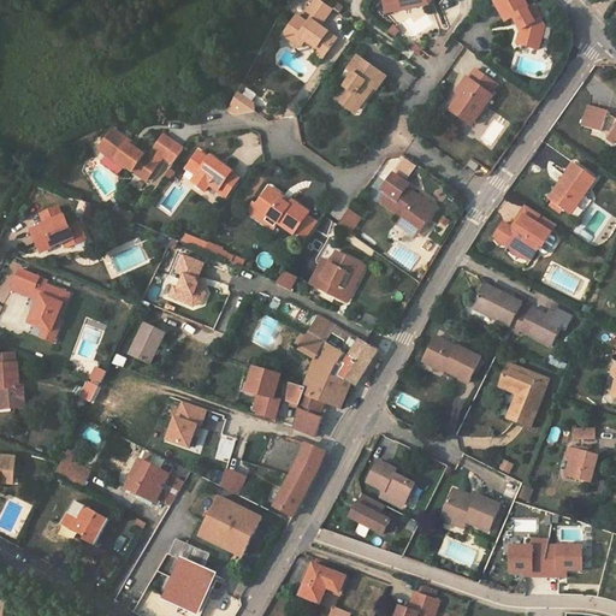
[(333,10),(319,0),(315,0),(314,4),(330,15),(333,10)]
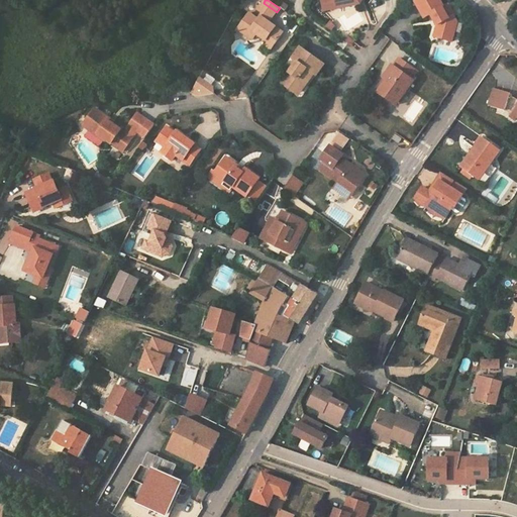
[(367,2),(367,0),(342,0),(346,5),(343,7),(350,15),(367,2)]
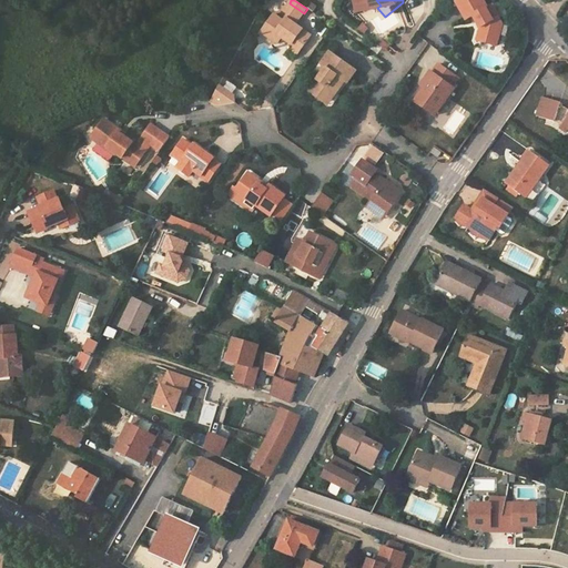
[(480,21),(484,29),(480,41),(497,46),(504,23),(494,4),(488,8),(484,0),(459,0),(460,1),(458,2),(467,20),(475,16),(478,22),(480,21)]
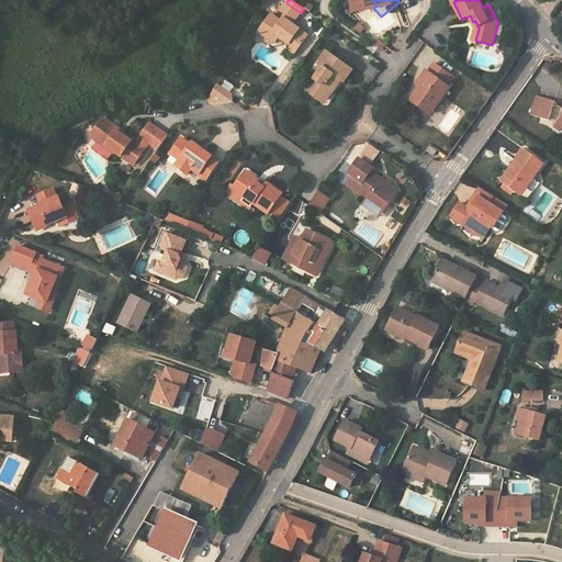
[(301,13),(287,3),(281,11),(287,14),(281,22),(271,14),(259,33),(276,44),(280,37),(290,45),(291,43),(300,48),(308,36),(293,25),(301,13)]
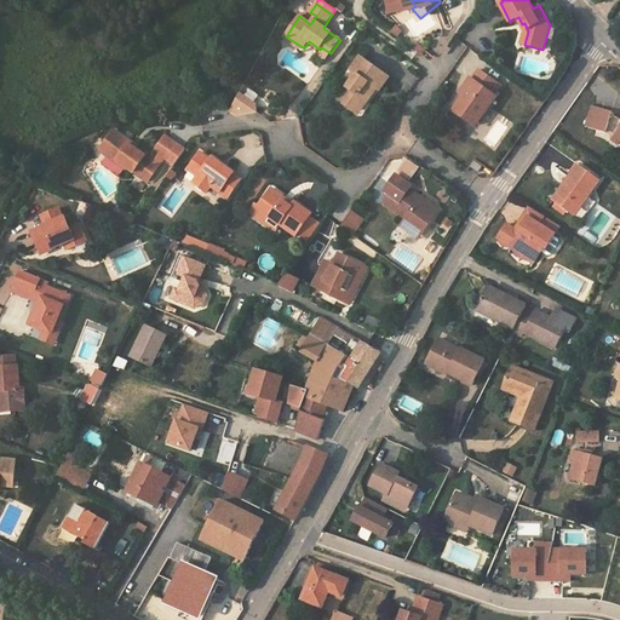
[(412,9),(401,18),(409,28),(420,18),(412,9)]
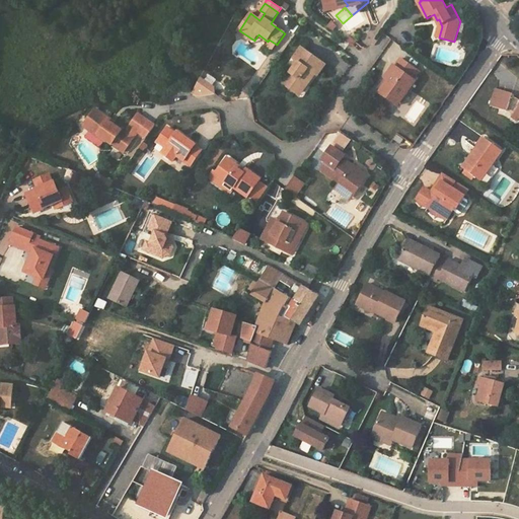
[(298,65),(283,86),(295,94),(302,85),(305,88),(310,81),(309,80),(312,76),(315,79),(325,66),(308,54),(306,55),(301,51),(293,62),(298,65)]
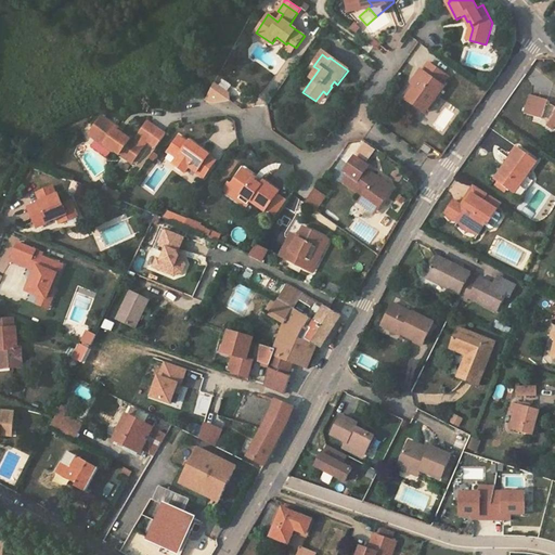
[(425,112),(442,86),(441,85),(440,85),(448,75),(428,62),(422,71),(421,69),(412,82),(415,85),(405,98),(425,112)]
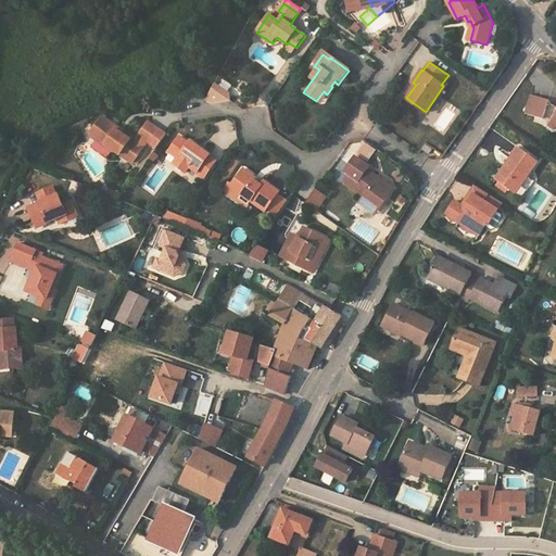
[(413,83),(403,96),(406,98),(416,85),(413,83)]
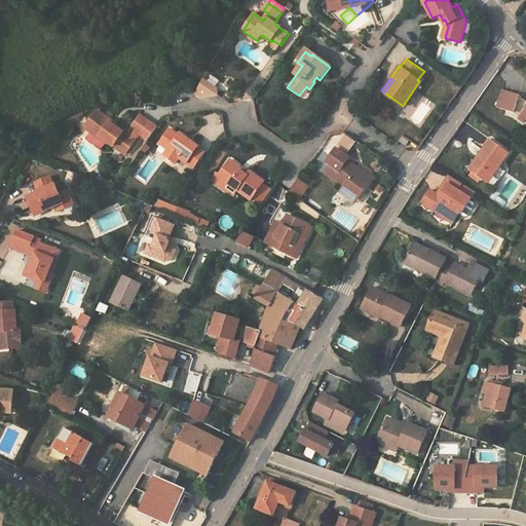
[(217,96),(216,87),(202,80),(195,95),(201,98),(217,96)]
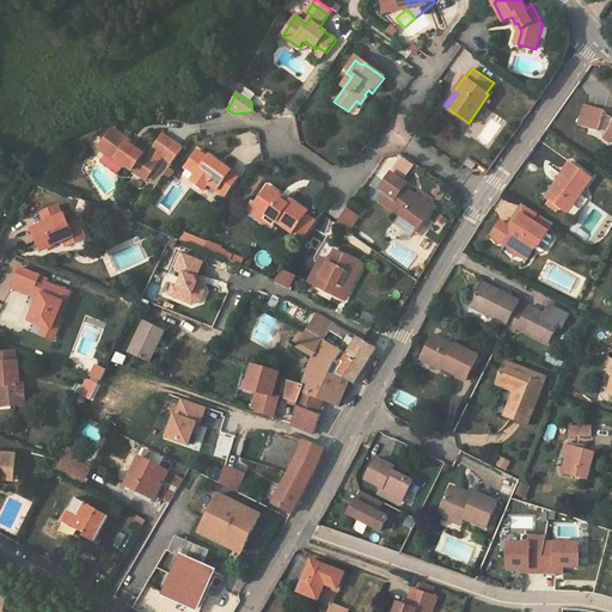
[(356,101),(348,111),(353,115),(360,104),(356,101)]
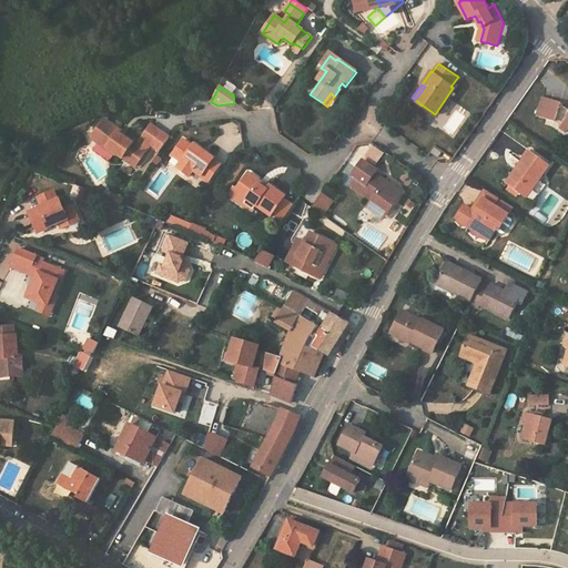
[(537,117),(555,121),(560,102),(544,97),(537,117)]
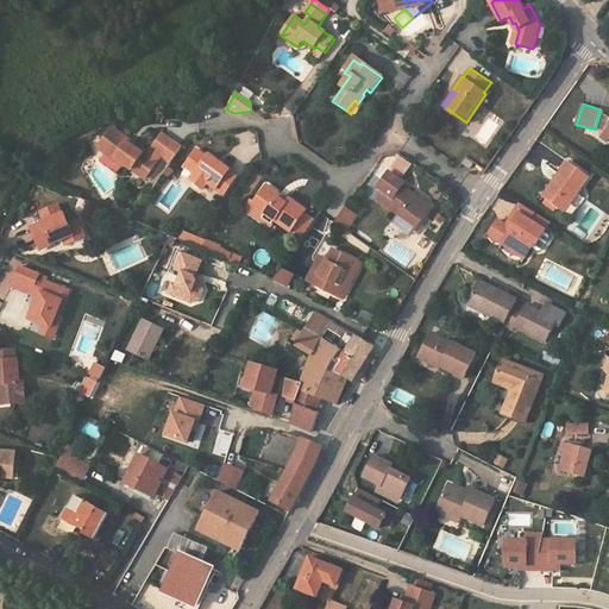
[(179,126),(179,136),(198,136),(198,125),(179,126)]
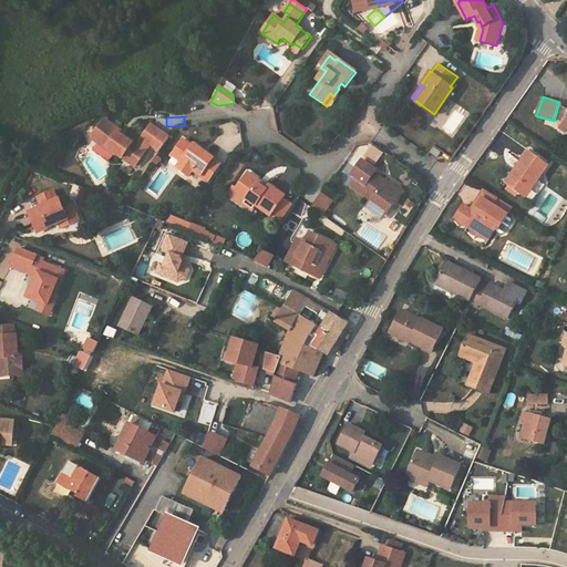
[(119,154),(137,167),(153,145),(162,151),(171,138),(153,127),(141,145),(136,142),(134,146),(120,136),(122,134),(105,122),(98,132),(104,136),(100,143),(117,155),(119,154)]
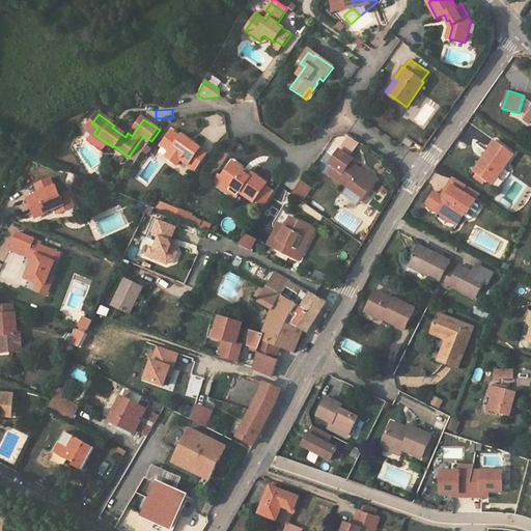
[(91,123),(87,130),(93,134),(98,128),(91,123)]
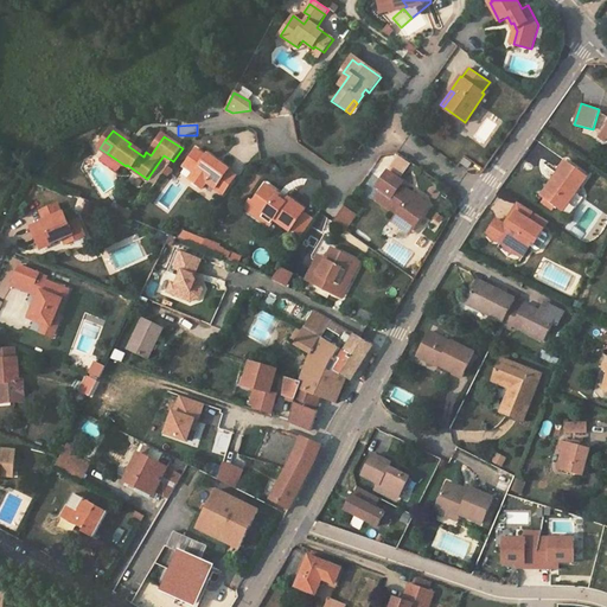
[(196,180),(208,189),(211,183),(224,192),(236,174),(231,171),(232,168),(224,164),(221,164),(218,163),(219,160),(211,154),(209,158),(198,151),(189,166),(200,173),(196,180)]
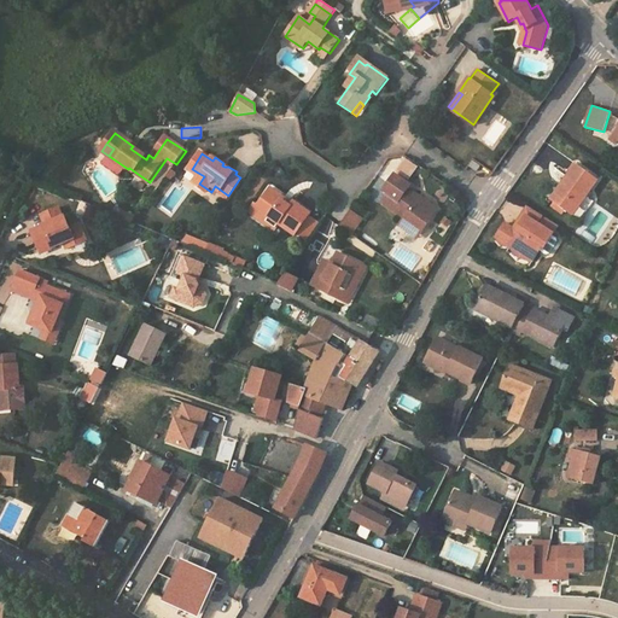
[(419,167),(407,159),(398,172),(409,180),(419,167)]
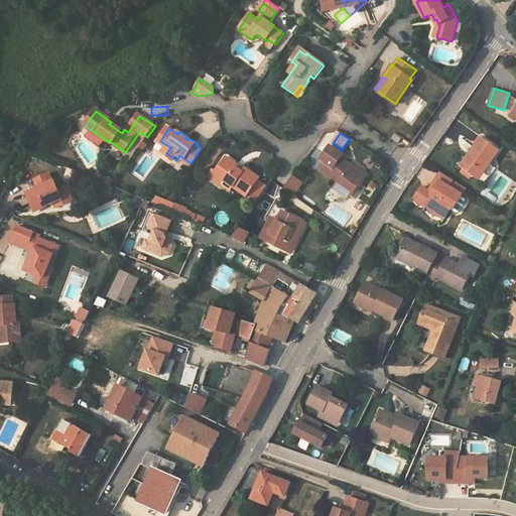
[(472,151),(475,153),(464,168),(485,183),(496,167),(489,162),(499,149),(482,137),(472,151)]
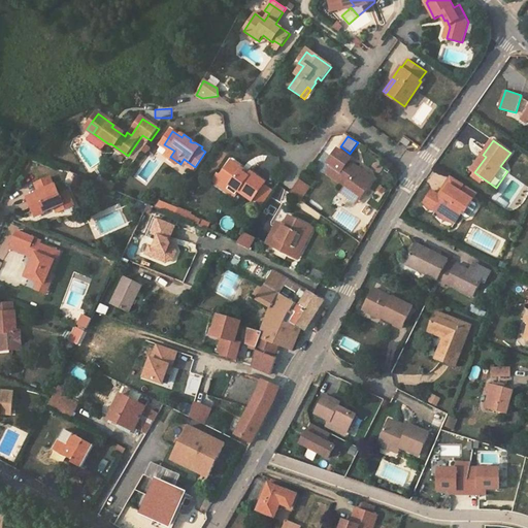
[(328,173),(348,187),(347,189),(360,198),(373,179),(366,174),(362,171),(349,162),(351,159),(337,151),(328,163),(332,166),(328,173)]
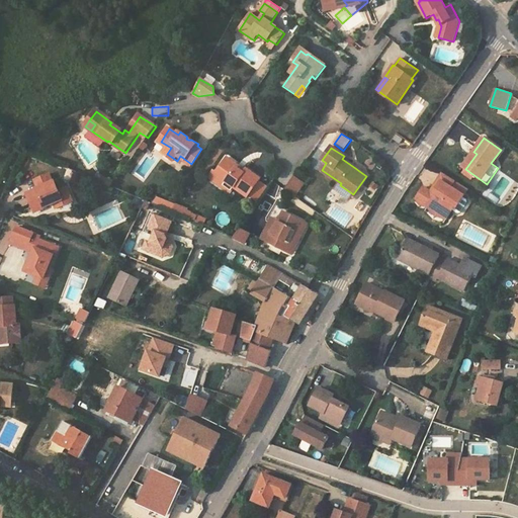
[(265,170),(274,158),(264,151),(255,163),(265,170)]
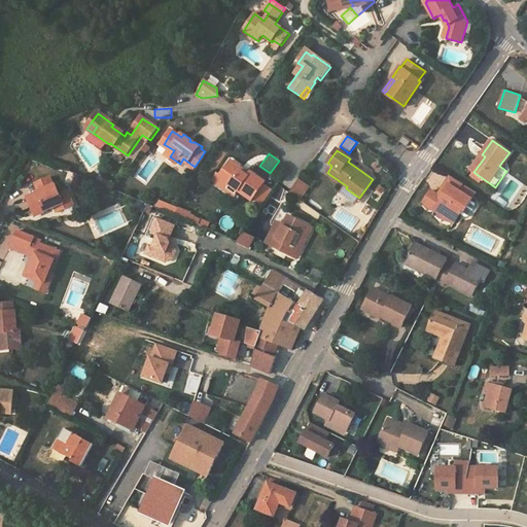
[(482,154),(470,170),(473,172),(485,156),(482,154)]
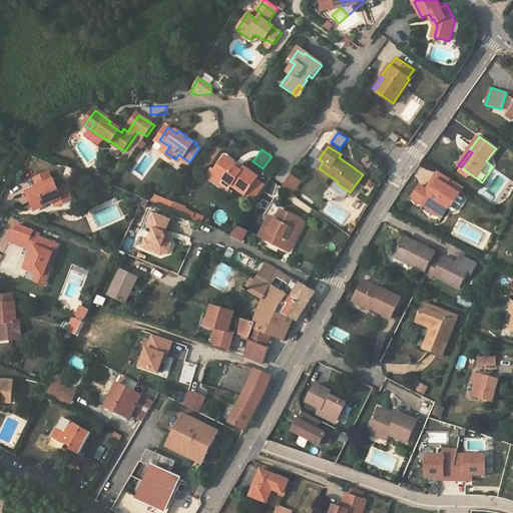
[(225,179),(230,183),(245,195),(260,177),(244,167),(243,168),(241,166),(239,168),(233,163),(234,161),(224,153),(213,166),(226,177),(225,179)]
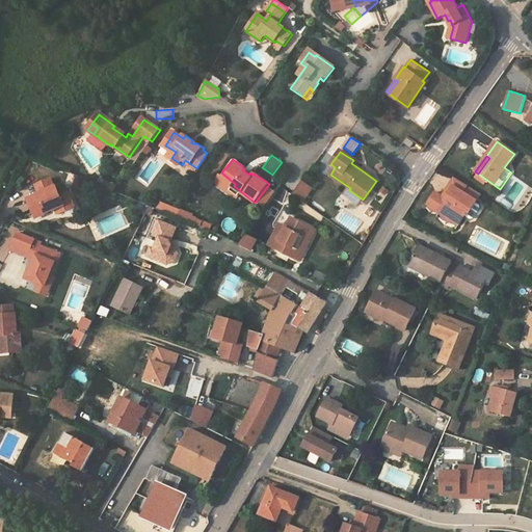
[(217,178),(237,192),(239,190),(234,186),(235,184),(221,173),(217,178)]
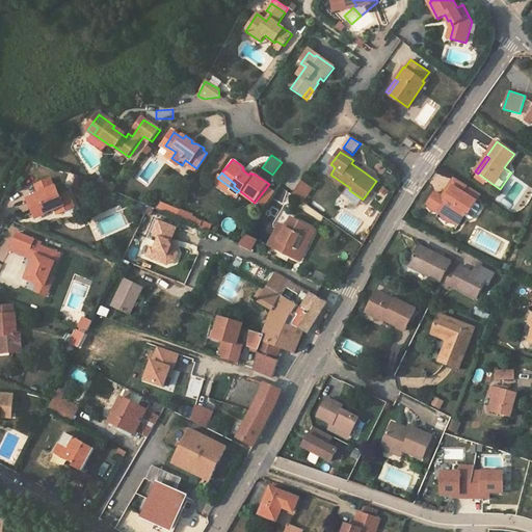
[(442,196),(435,192),(428,204),(458,223),(470,208),(471,209),(477,201),(470,196),(474,190),(455,178),(445,192),(450,195),(447,201),(442,196)]
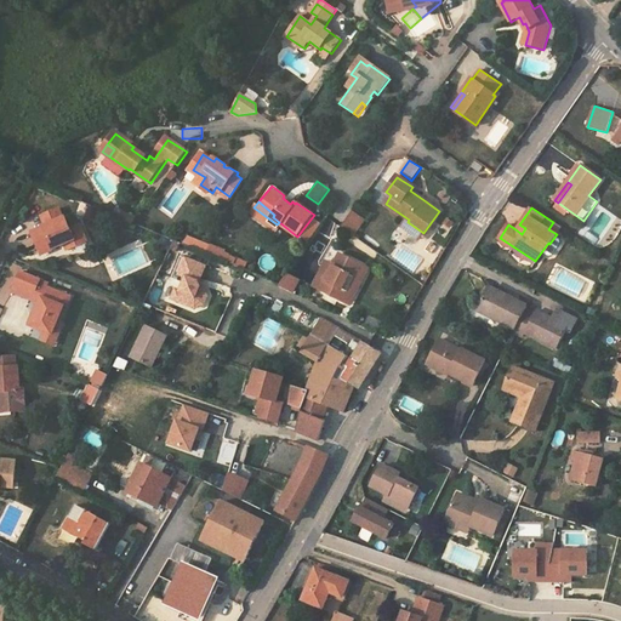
[(58,250),(73,244),(79,240),(83,248),(92,243),(85,224),(77,228),(72,218),(68,220),(64,210),(49,216),(53,227),(36,233),(45,251),(56,246),(58,250)]
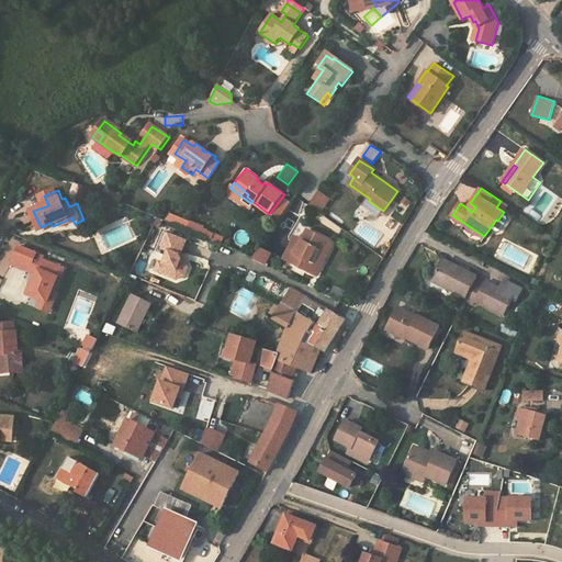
[(318,193),(310,206),(315,210),(325,197),(318,193)]
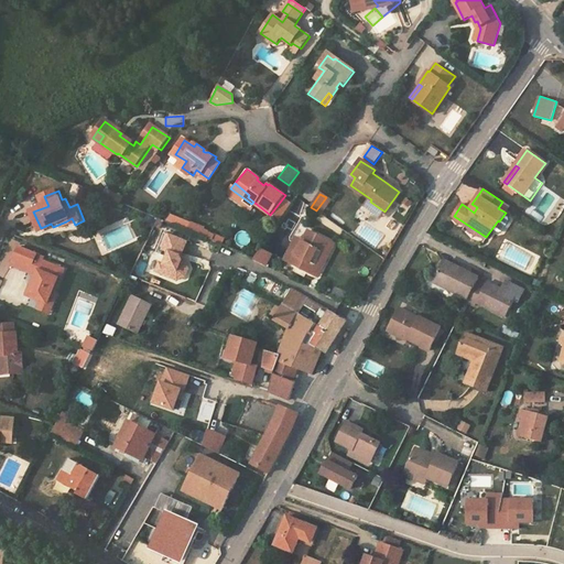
[(366,206),(381,217),(384,212),(370,202),(366,206)]
